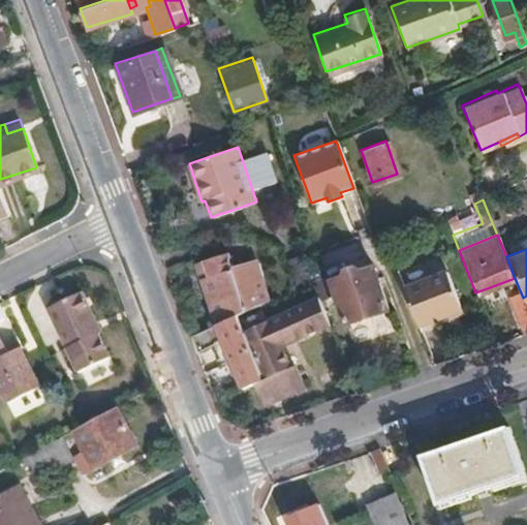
[(233,315),(264,300),(250,263),(223,271),(219,258),(202,264),(206,277),(197,279),(214,323),(233,315)]
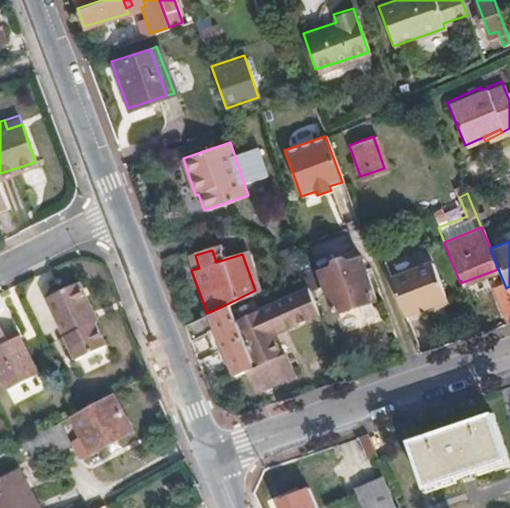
[(199,268),(195,255),(187,257),(191,270),(199,268)]
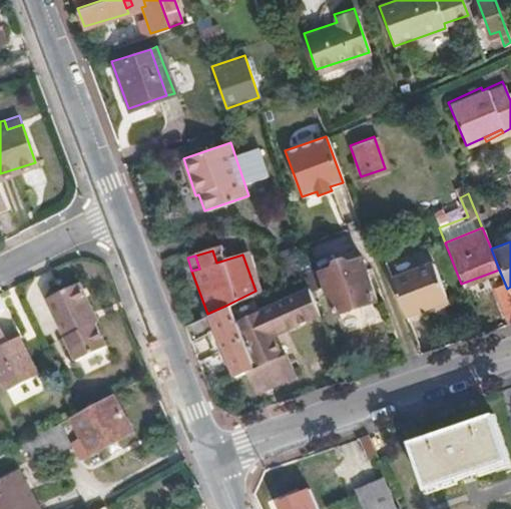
[(374,302),(361,262),(359,260),(347,262),(341,258),(331,262),(331,268),(318,271),(333,314),(374,302)]
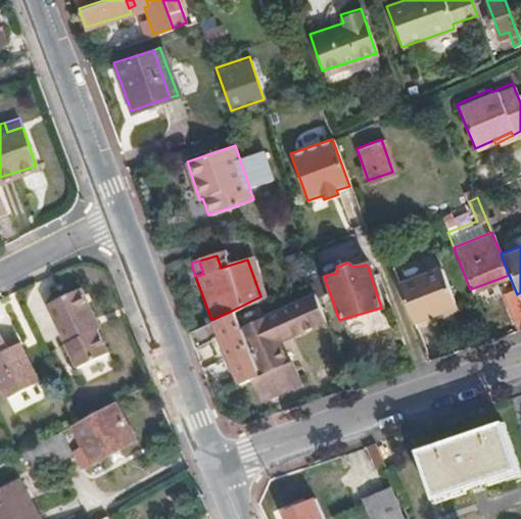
[(453,302),(436,264),(393,280),(409,320),(453,302)]
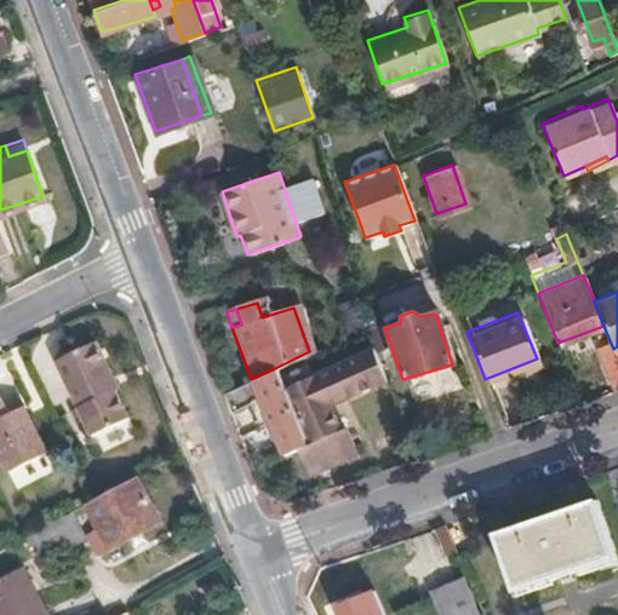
[(110,377),(93,340),(52,357),(87,435),(126,418),(113,389),(108,390),(103,380),(110,377)]
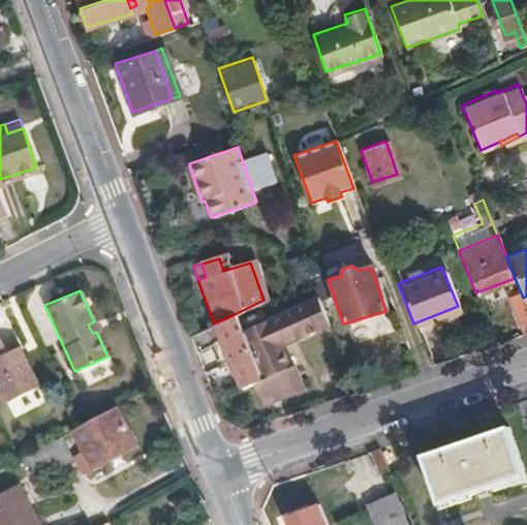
[(286,367),(279,347),(276,342),(292,336),(296,340),(327,325),(315,298),(240,333),(258,379),(286,367)]
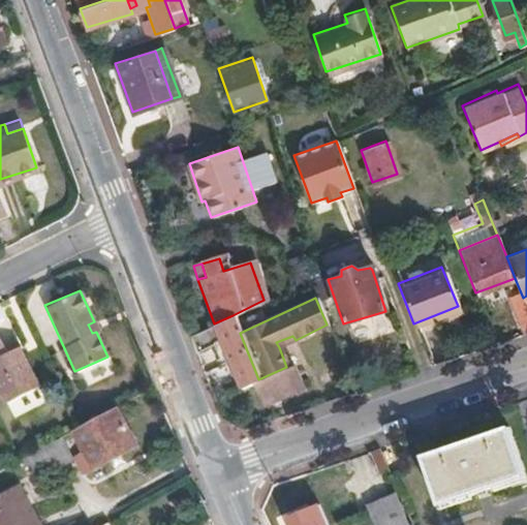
[(526,309),(523,300),(510,305),(521,332),(526,330),(526,309)]
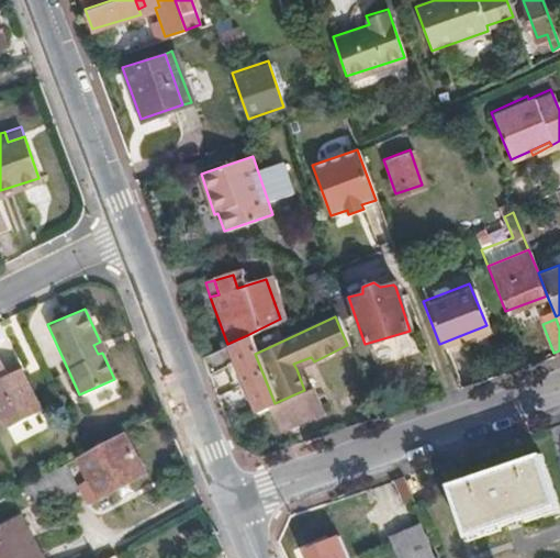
[(275,403),(255,354),(247,335),(227,344),(255,412),(267,406),(275,403)]
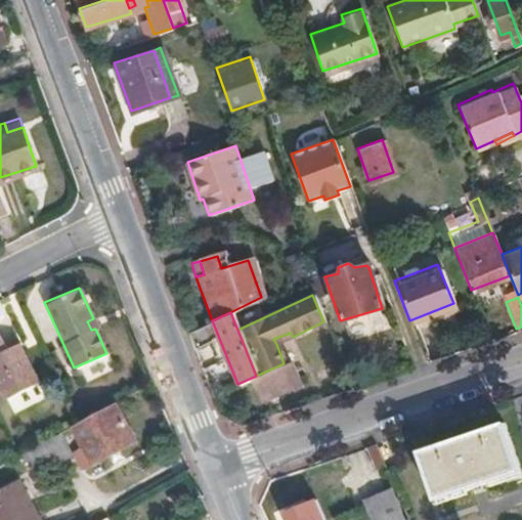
[(216,337),(211,321),(187,333),(192,347),(216,337)]
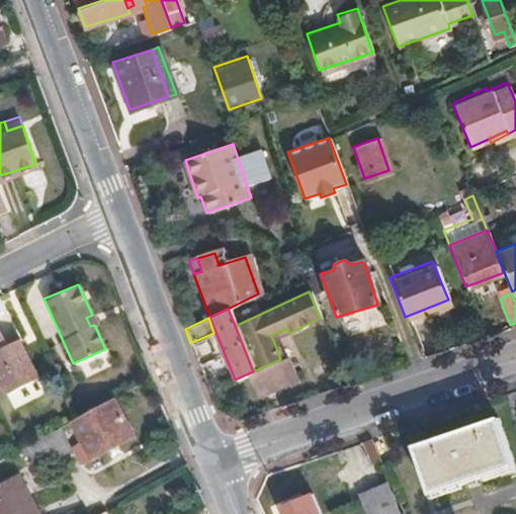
[(273,340),(289,333),(286,329),(270,335),(273,340)]
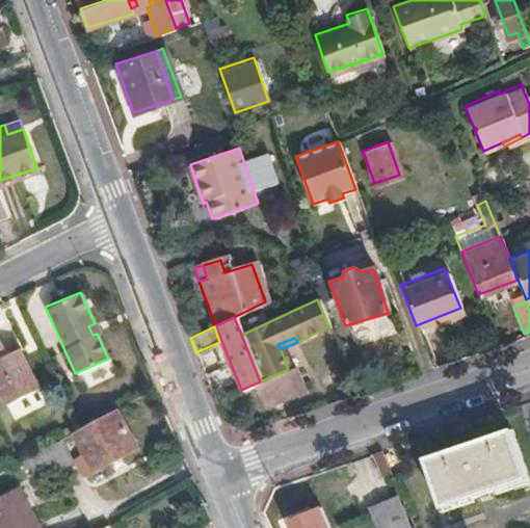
[(12,342),(0,348),(3,355),(16,349),(12,342)]
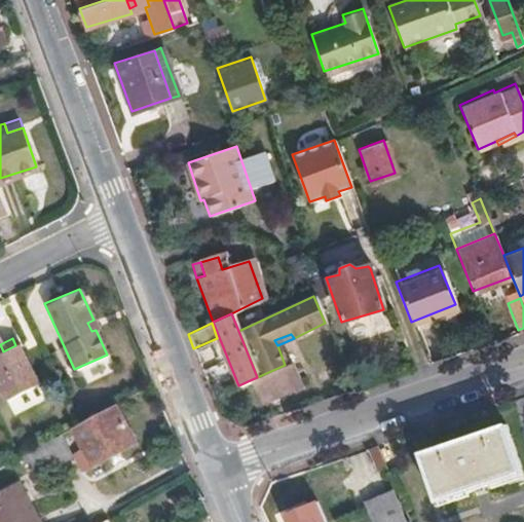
[(3,351),(0,344),(0,389),(5,399),(37,382),(15,345),(3,351)]
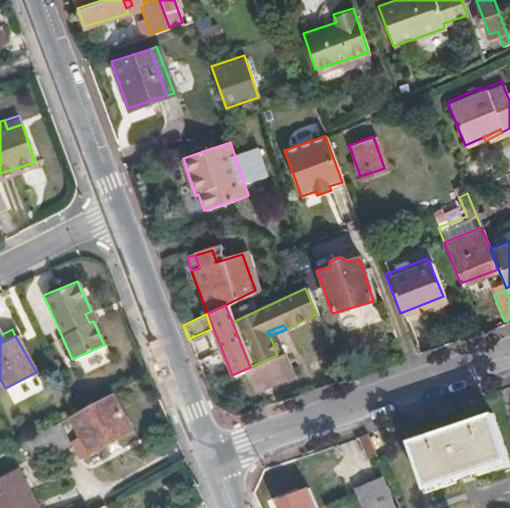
[(252,390),(291,374),(282,353),(277,355),(250,367),(243,370),(252,390)]
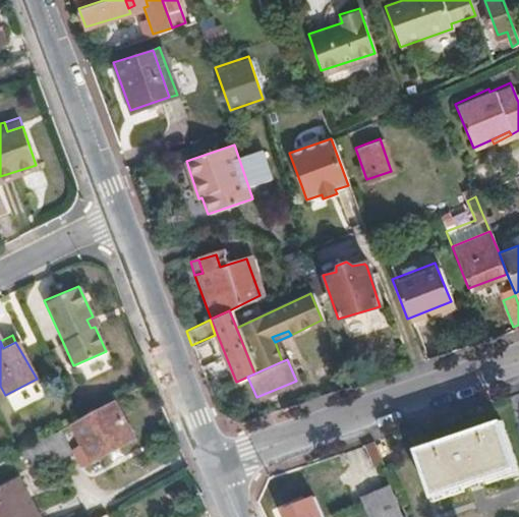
[(112,399),(74,419),(71,420),(91,458),(131,437),(112,399)]
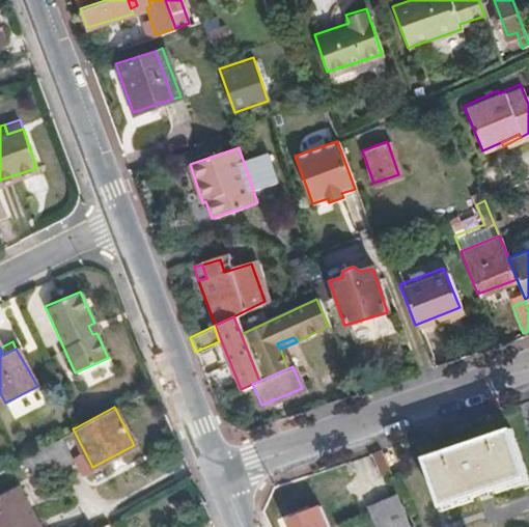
[(422,455),(440,503),(527,474),(510,425),(422,455)]
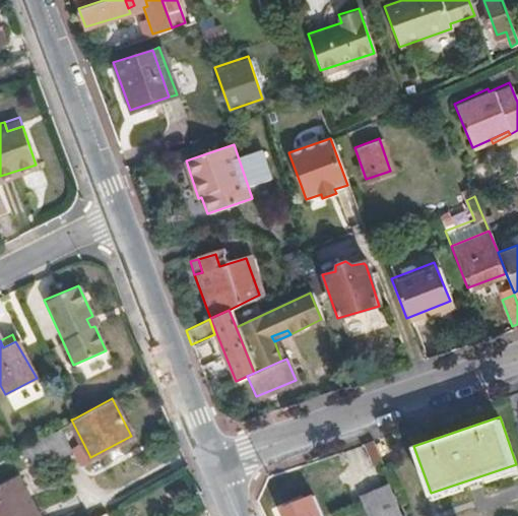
[(382,459),(373,438),(353,445),(363,466),(382,459)]
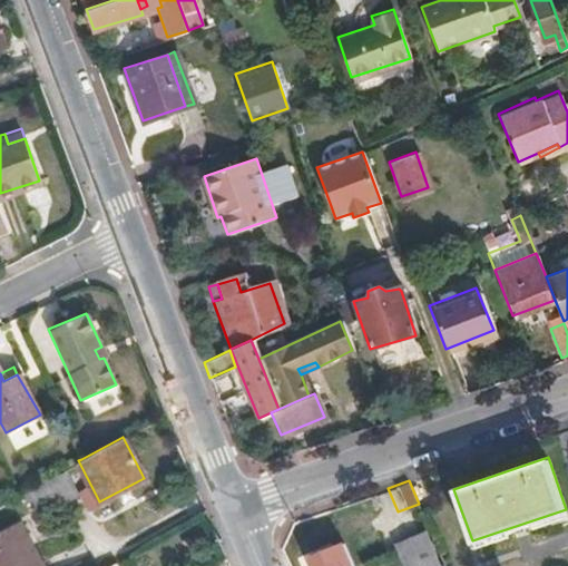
[(38,565),(16,521),(0,529),(0,565),(38,565)]
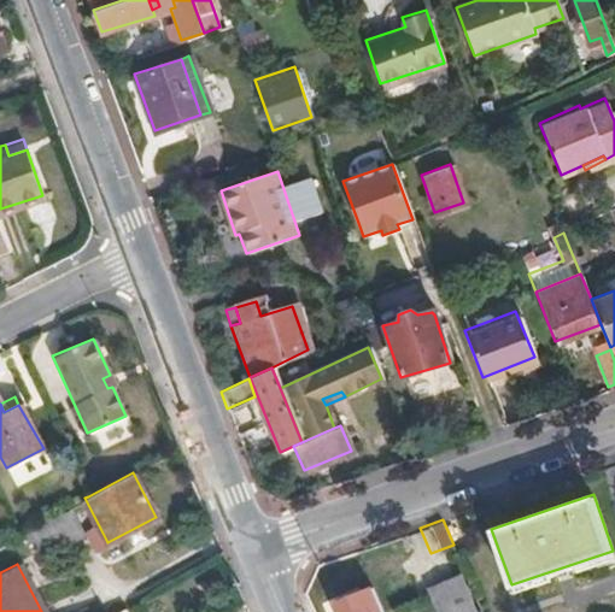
[(475,611),(457,569),(423,584),(434,611),(475,611)]
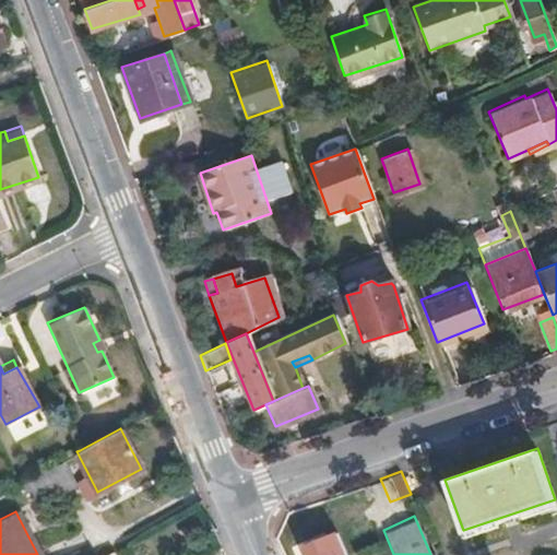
[(344,554),(334,534),(304,547),(306,554),(344,554)]
